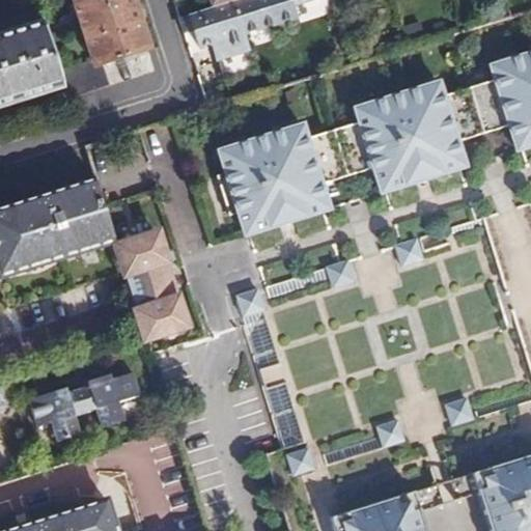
[(59,71),(64,86),(68,98),(109,85),(103,63),(147,48),(132,0),(75,0),(93,60),(59,71)]
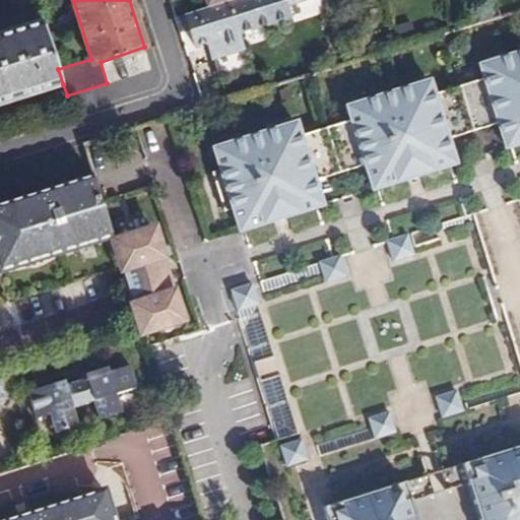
[(286,4),(301,0),(229,0),(211,5),(187,12),(192,29),(196,44),(209,41),(219,72),(249,63),(239,33),(290,17),(286,4)]
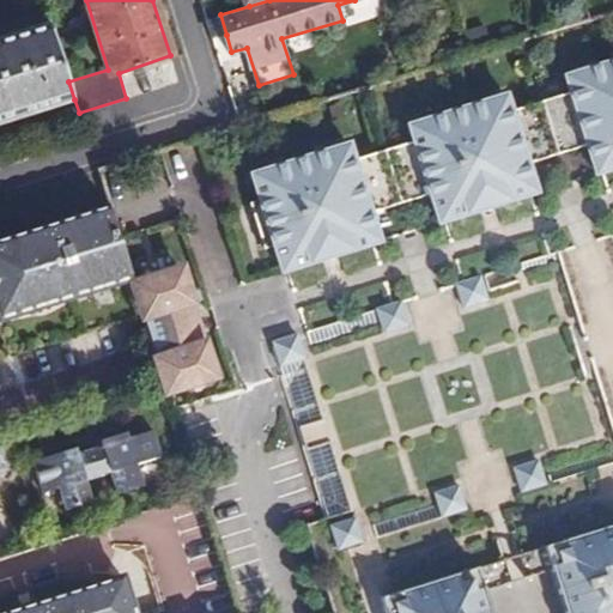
[(208,18),(213,38),(226,35),(220,14),(208,18)]
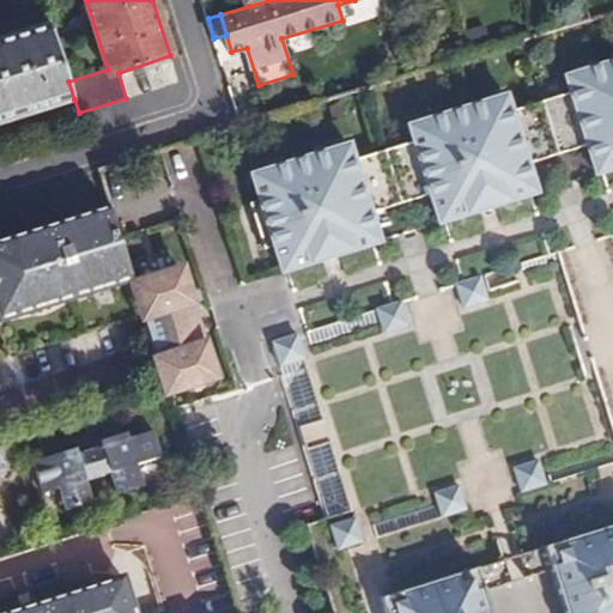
[(0,122),(74,99),(68,82),(50,20),(0,36),(0,122)]
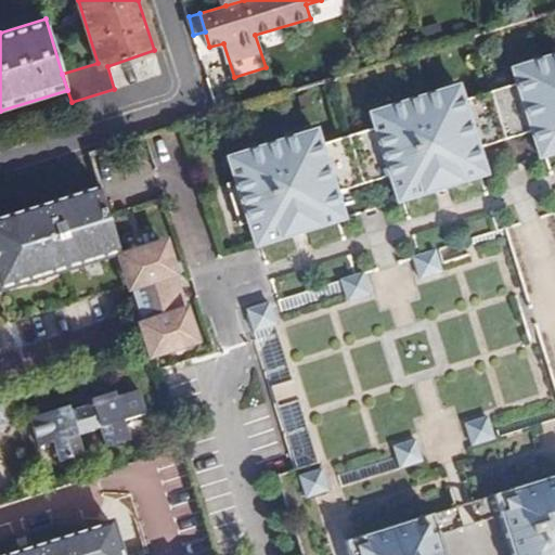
[(228,159),(235,183),(239,194),(230,197),(235,216),(244,214),(248,226),(256,248),(345,220),(336,195),(390,178),(398,203),(486,175),(478,151),(531,133),(540,158),(554,153),(554,55),(511,69),(515,82),(462,100),(457,87),(371,115),(374,127),(320,145),(317,131),(228,159)]
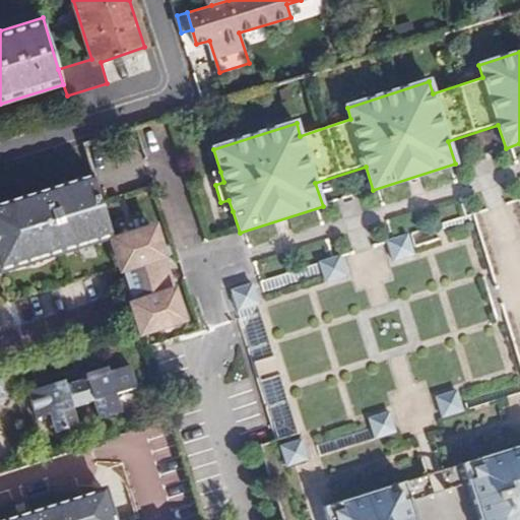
[(223,182),(220,172),(212,174),(215,185),(223,182)]
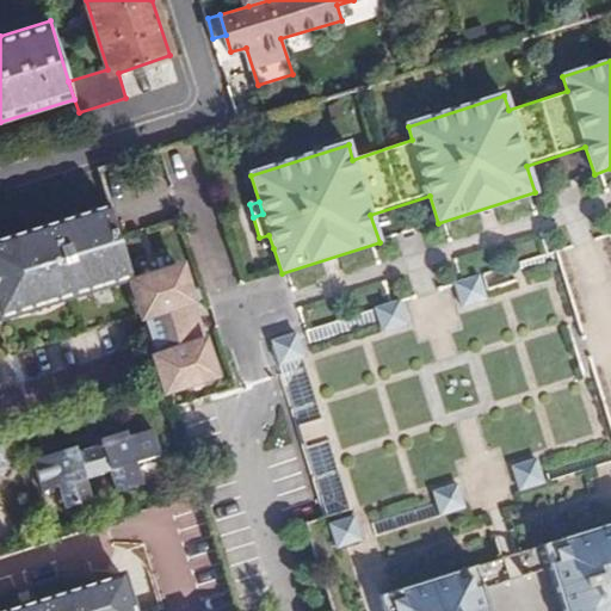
[(136,285),(111,208),(45,228),(51,250),(37,253),(31,233),(0,241),(0,445),(10,443),(170,393),(168,390),(136,285)]
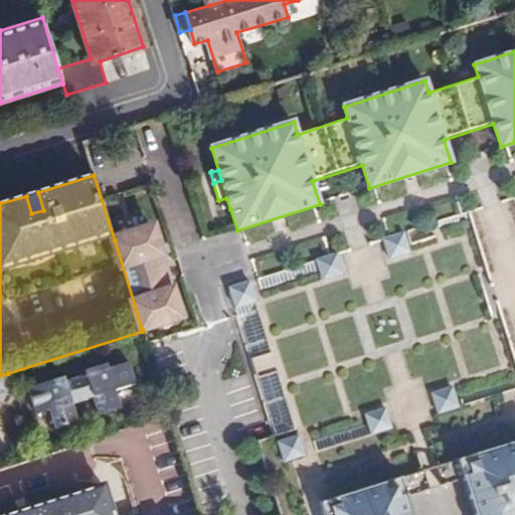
[(43,210),(38,192),(26,196),(31,213),(43,210)]
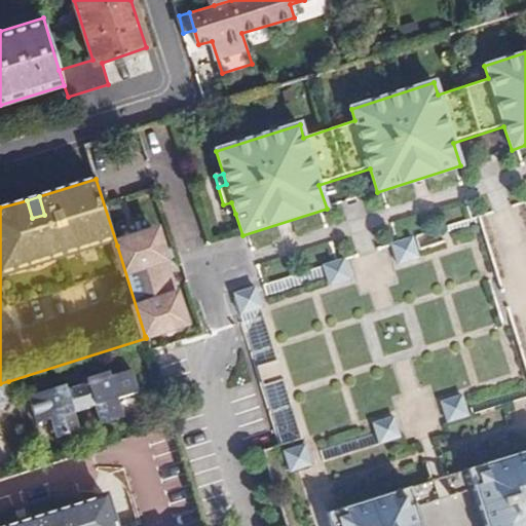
[(231,202),(223,204),(226,217),(235,214),(231,202)]
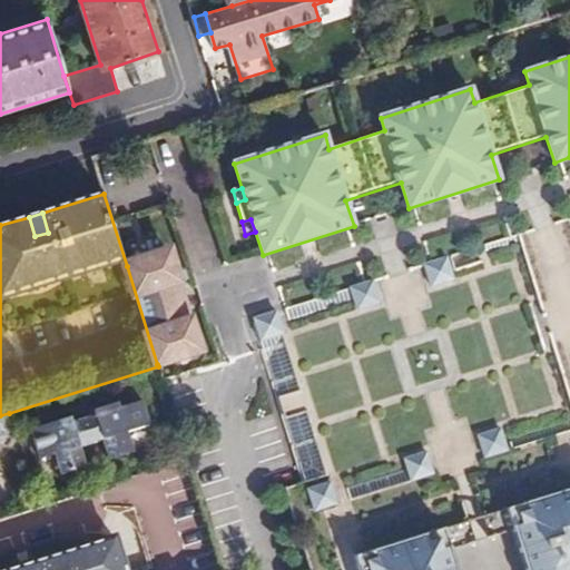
[(167,254),(127,266),(157,364),(198,351),(167,254)]
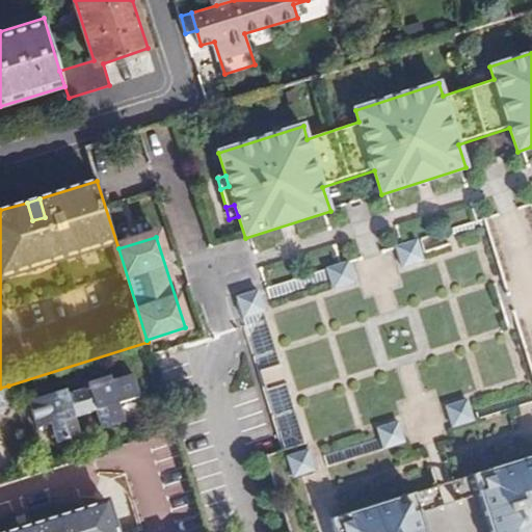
[(397,247),(403,268),(423,262),(416,241),(397,247)]
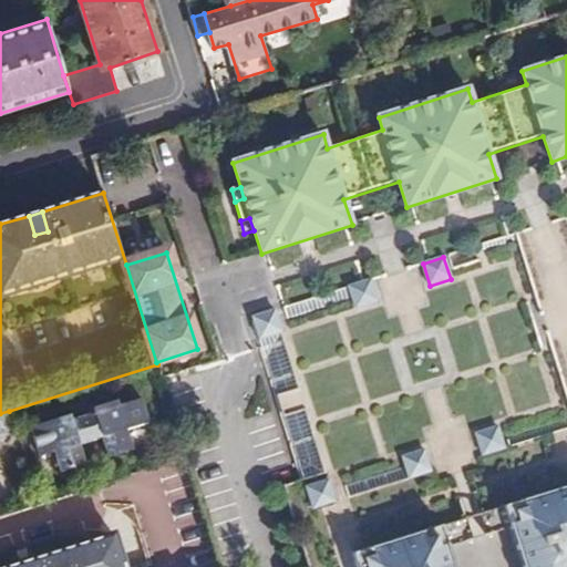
[(349,287),(356,309),(378,302),(371,280),(349,287)]
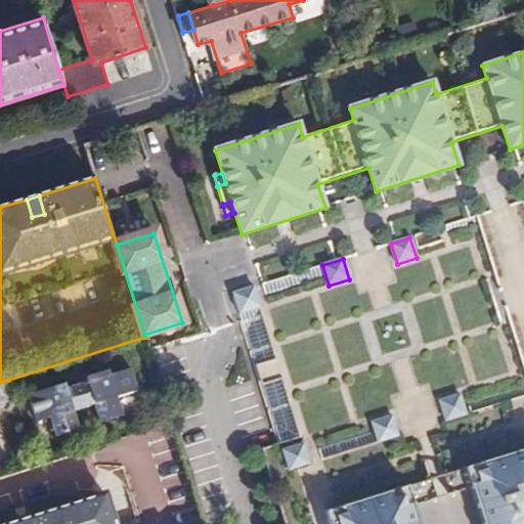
[(233,294),(239,314),(260,308),(254,288),(233,294)]
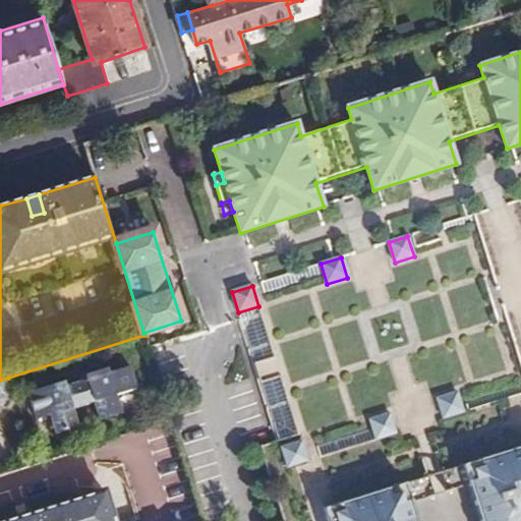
[(66,380),(31,391),(39,417),(53,413),(58,431),(79,425),(74,407),(96,401),(101,418),(124,411),(118,393),(138,387),(131,363),(111,370),(109,365),(95,370),(96,374),(67,383),(66,380)]
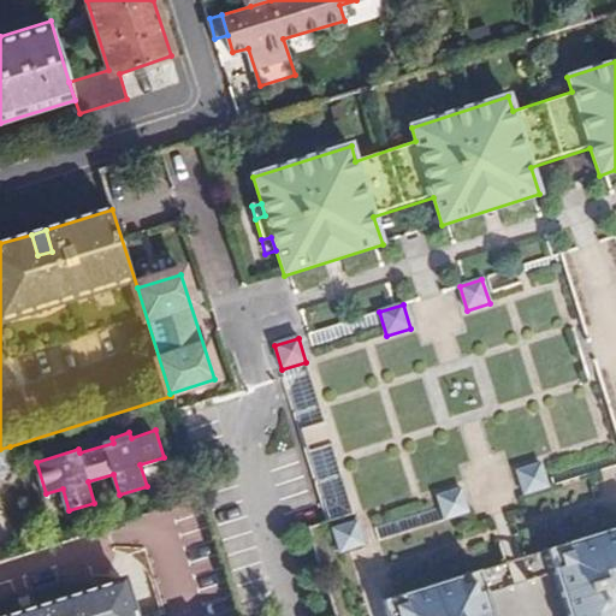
[(0,474),(17,468),(10,446),(0,449),(0,485),(3,485),(0,475),(0,474)]
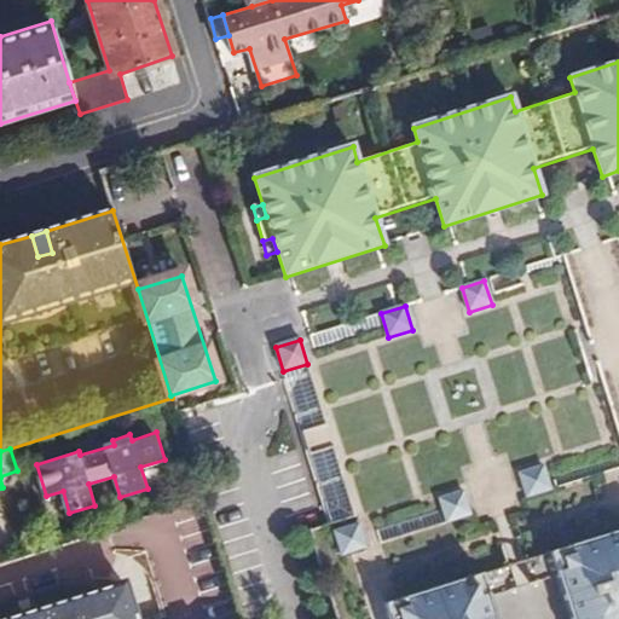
[(520,474),(527,497),(551,490),(544,467),(520,474)]
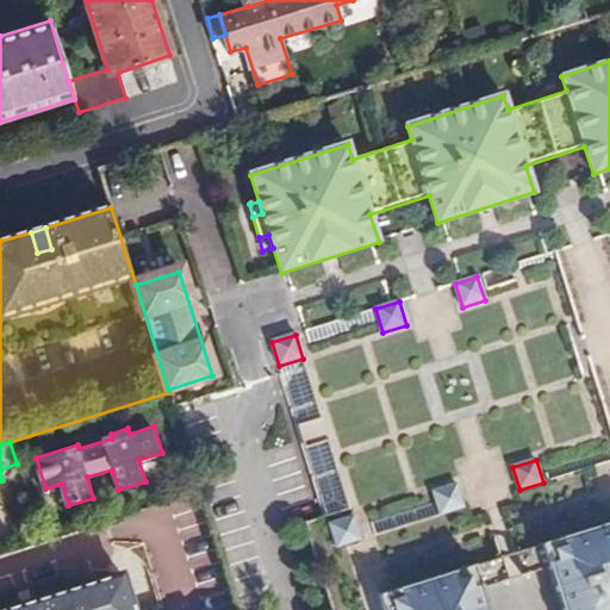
[(433,493),(440,516),(465,509),(458,485),(433,493)]
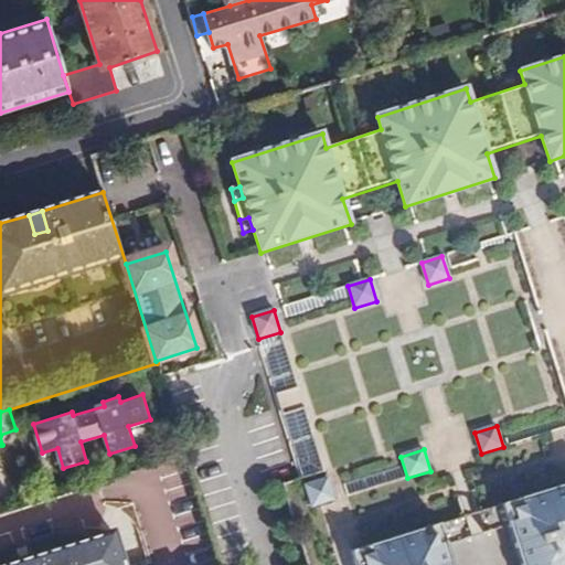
[(305,487),(311,508),(334,501),(328,480),(305,487)]
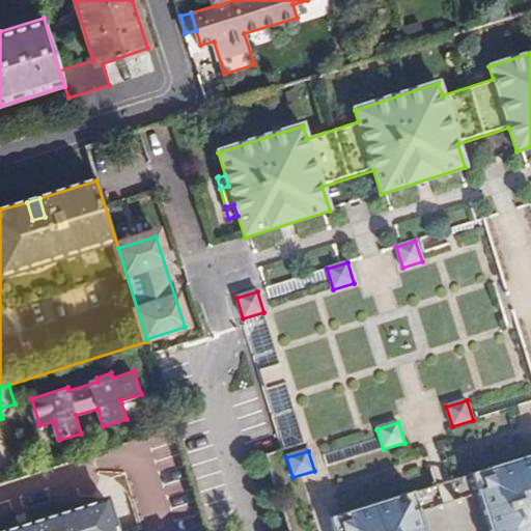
[(530,530),(530,455),(473,474),(479,494),(491,530),(530,530)]
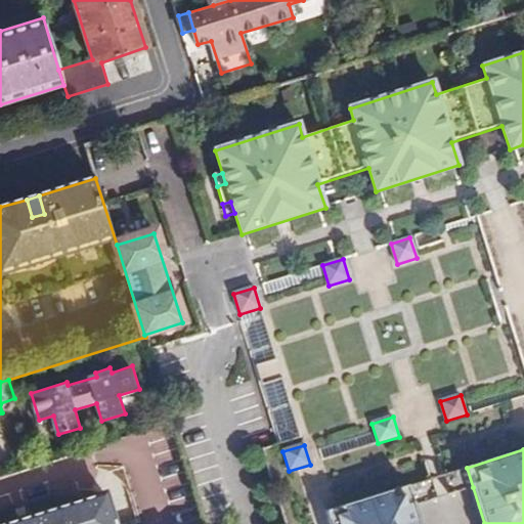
[(473,487),(467,468),(443,475),(449,494),(473,487)]
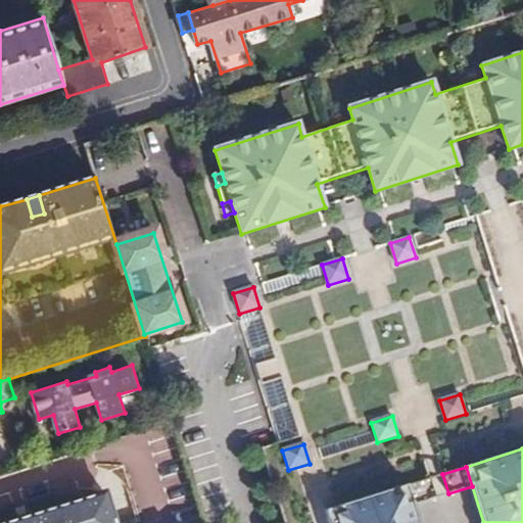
[(408,485),(414,505),(437,497),(431,478),(408,485)]
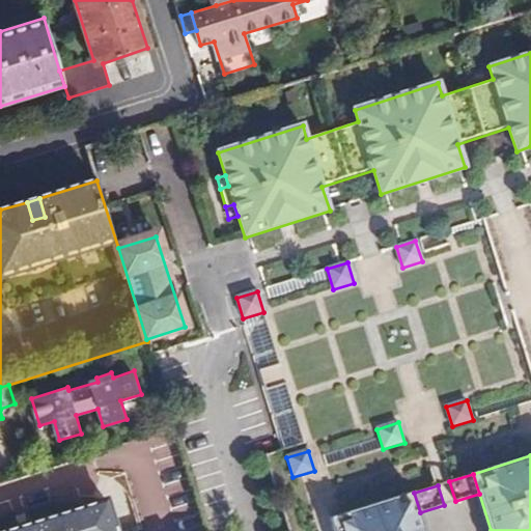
[(425,530),(420,512),(414,493),(330,520),(333,530),(425,530)]
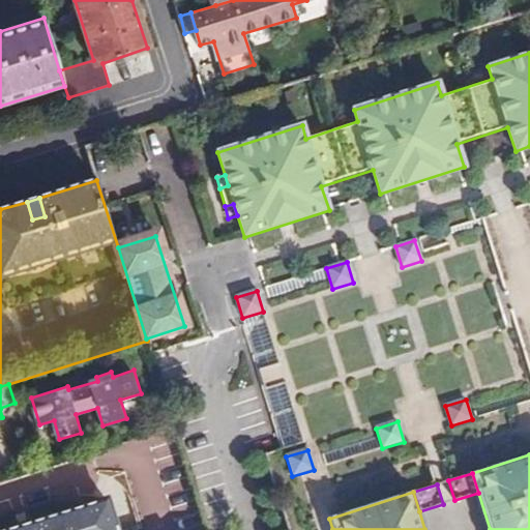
[(0,529),(115,529),(105,498),(0,529)]
